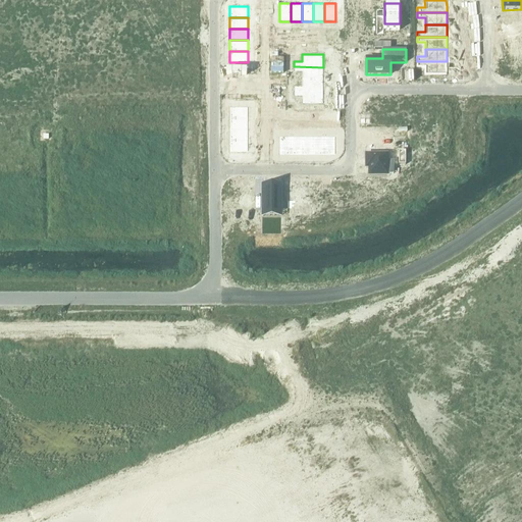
[(521,57),(500,57),(500,74),(509,74),(516,74),(521,73),(521,57)]
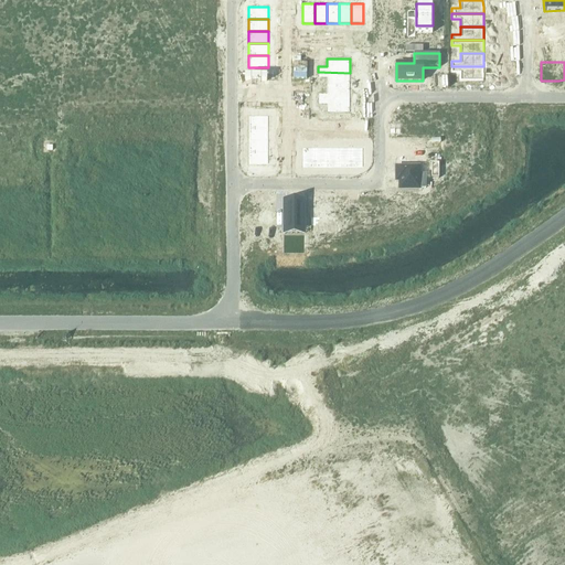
[(483,73),(483,66),(451,66),(451,72),(460,72),(460,80),(476,80),(476,81),(483,81),(483,73)]
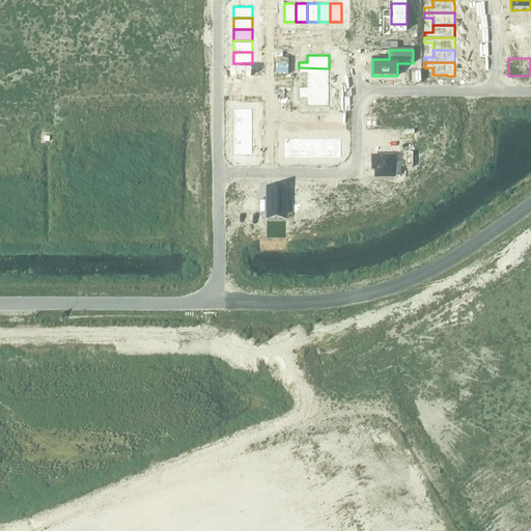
[(299,67),(299,74),(307,74),(307,80),(329,80),(329,68),(299,67)]
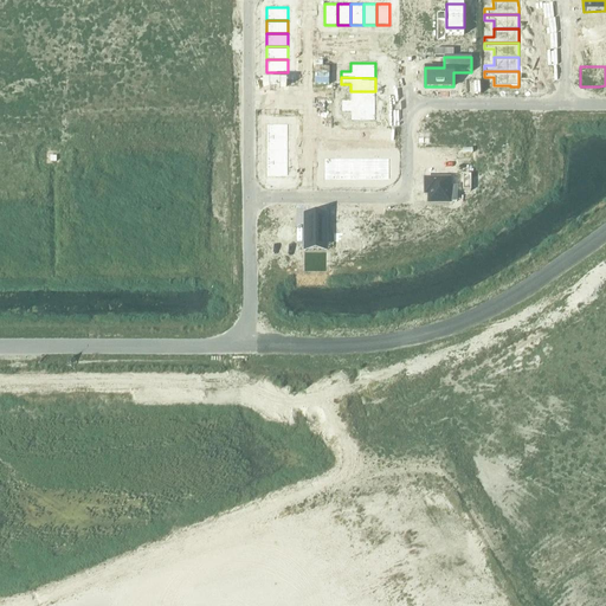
[(341,100),(341,105),(375,105),(375,98),(375,91),(350,91),(350,100),(341,100)]
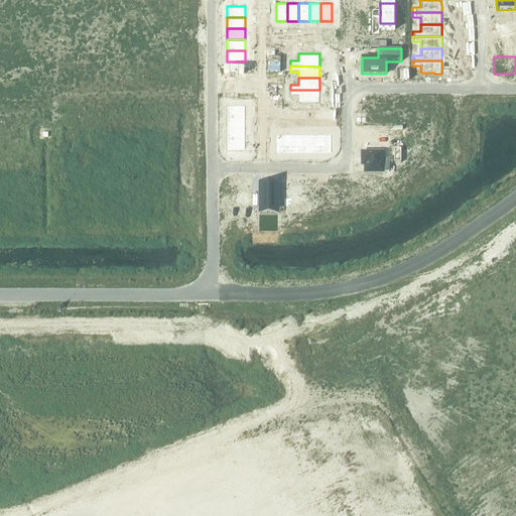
[(290,90),(290,96),(298,96),(298,103),(319,103),(319,91),(319,90),(290,90)]
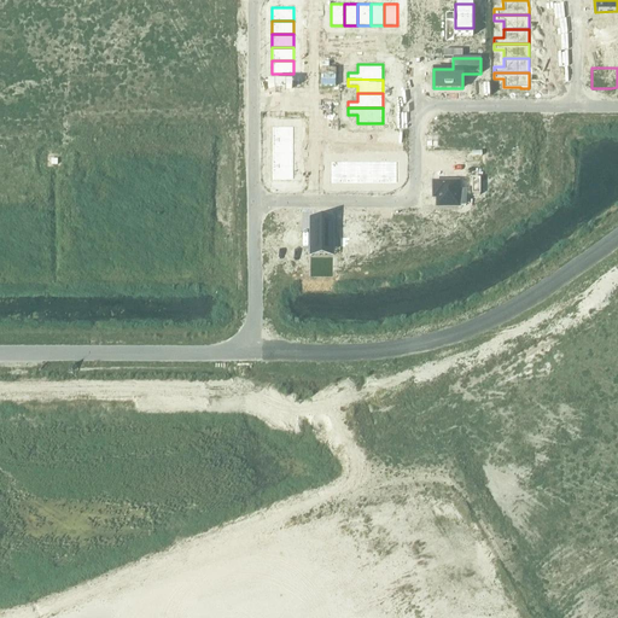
[(272,127),(272,140),(293,140),(293,127),(272,127)]
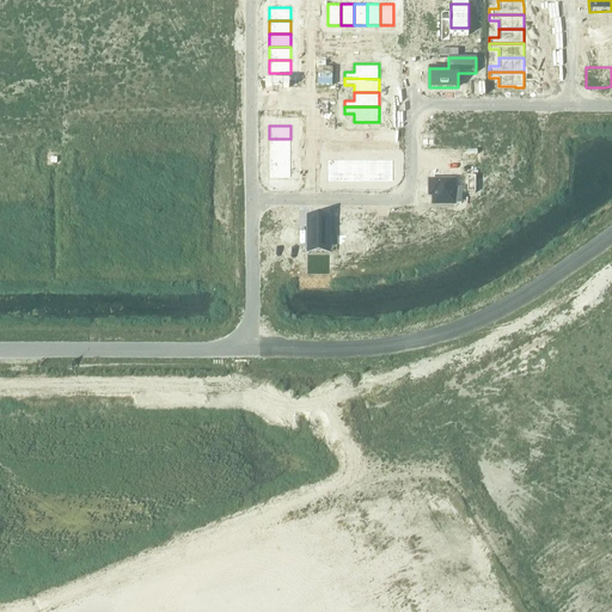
[(269,139),(269,152),(291,152),(291,139),(269,139)]
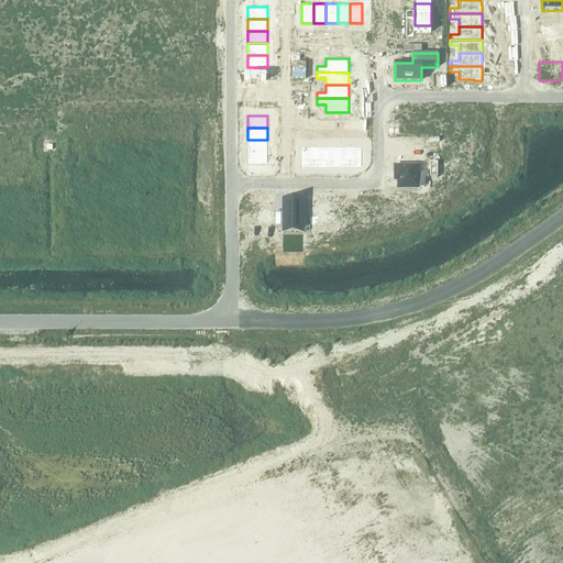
[(247,140),(247,152),(267,152),(267,140),(247,140)]
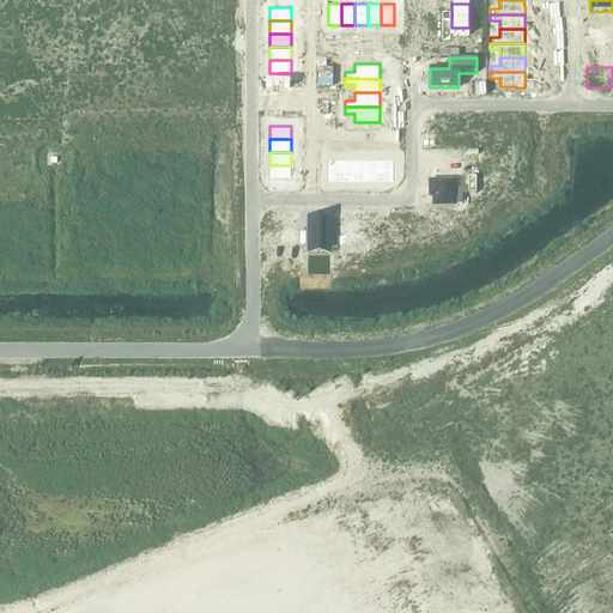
[(328,161),(328,182),(341,182),(341,161),(328,161)]
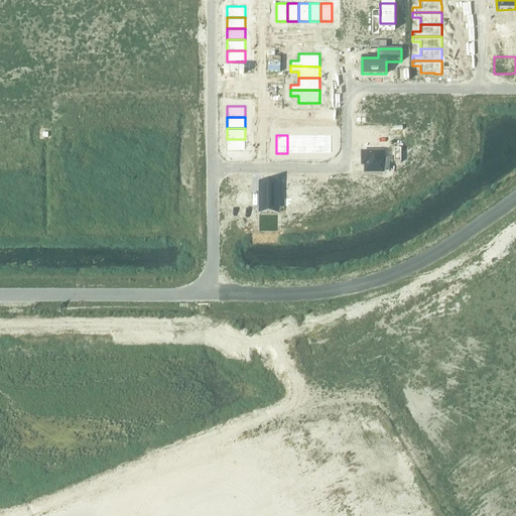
[(287,135),(287,153),(298,153),(298,135),(287,135)]
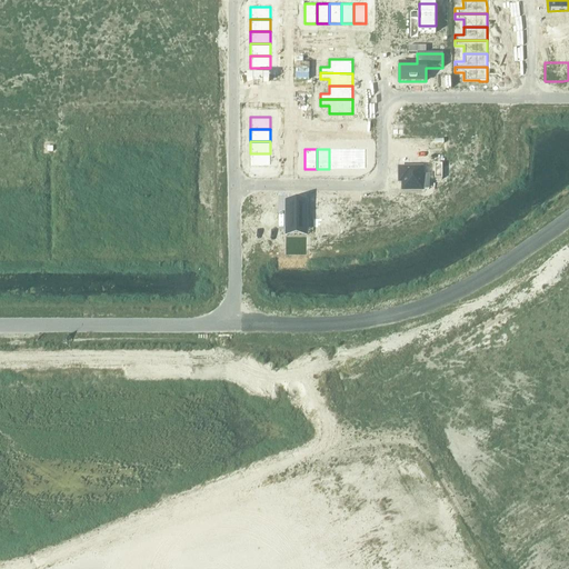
[(329,149),(329,169),(341,169),(341,149),(329,149)]
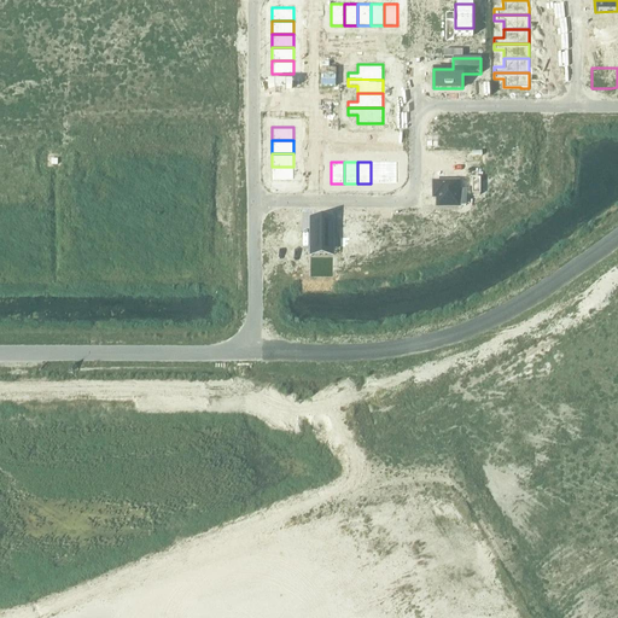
[(371,162),(371,184),(384,184),(384,162),(371,162)]
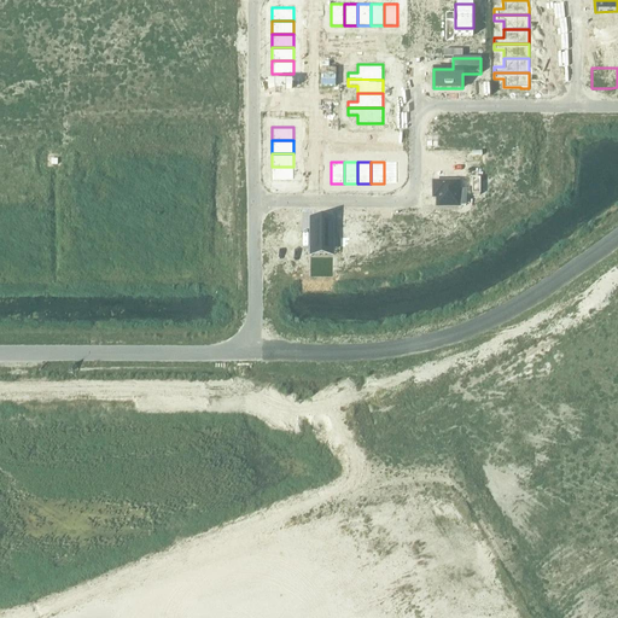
[(384,162),(384,184),(397,184),(397,162),(384,162)]
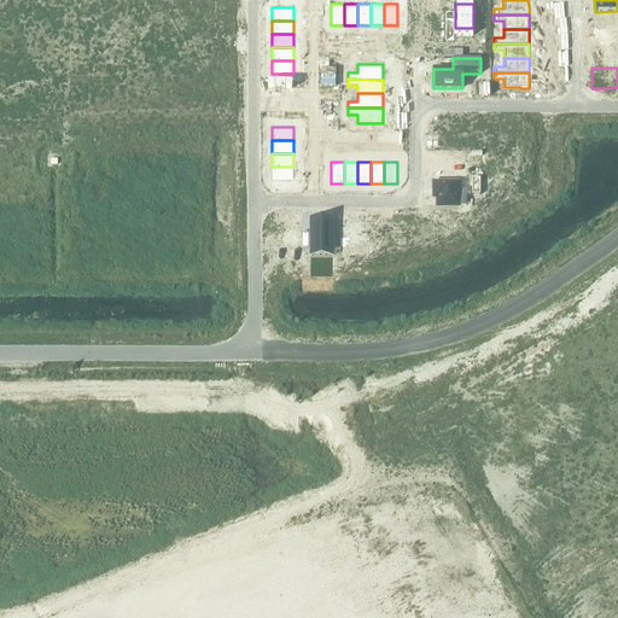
[(272,167),(272,180),(293,180),(293,167),(272,167)]
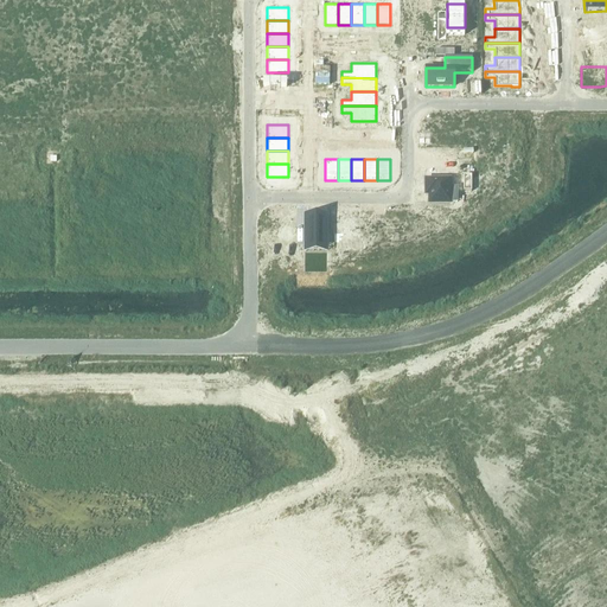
[(426,178),(426,193),(429,193),(429,202),(449,202),(449,200),(457,200),(457,186),(449,186),(449,178),(426,178)]
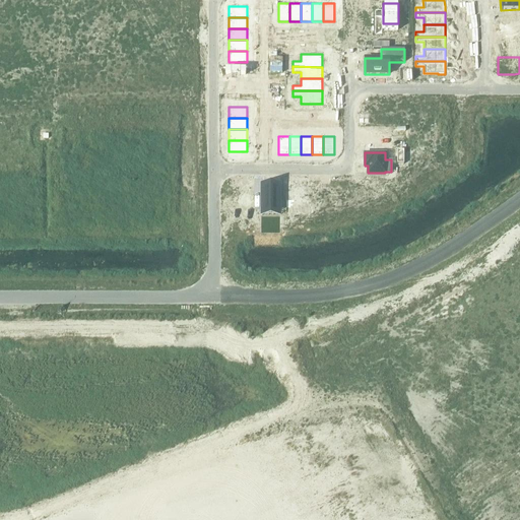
[(261,192),(261,215),(279,215),(279,185),(261,185),(261,186),(264,186),(264,192),(261,192)]
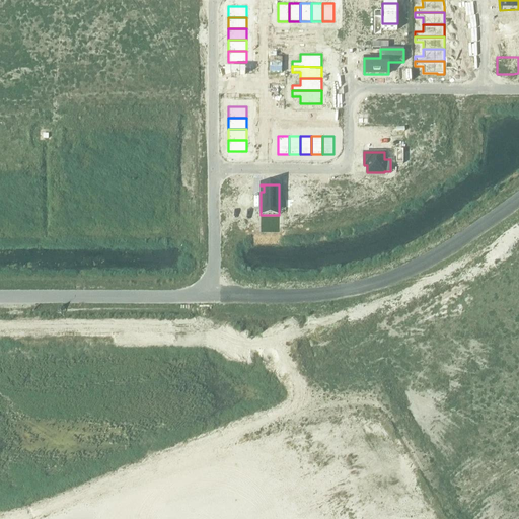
[(301,184),(301,191),(287,191),(287,213),(305,213),(305,209),(311,209),(311,184),(301,184)]
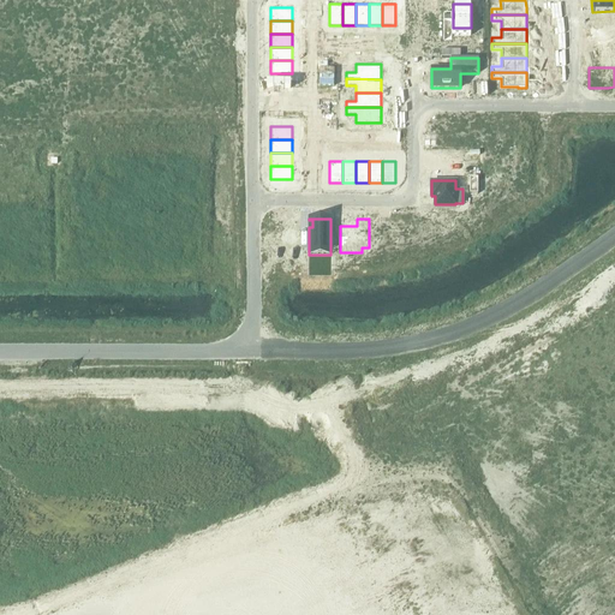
[(376,219),(376,251),(404,251),(404,234),(393,234),(393,231),(393,219),(387,219),(383,219),(376,219)]
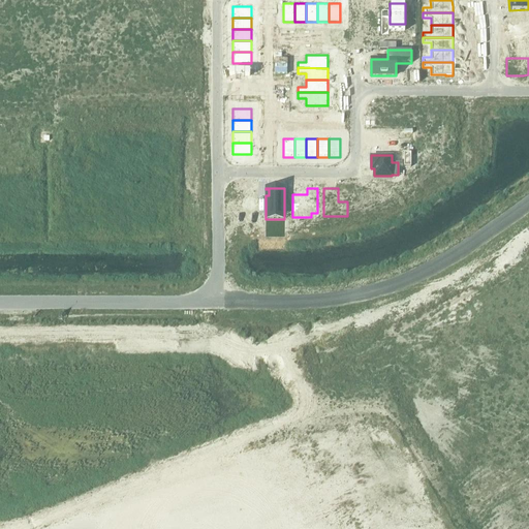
[(356,199),(356,215),(377,215),(377,199),(356,199)]
